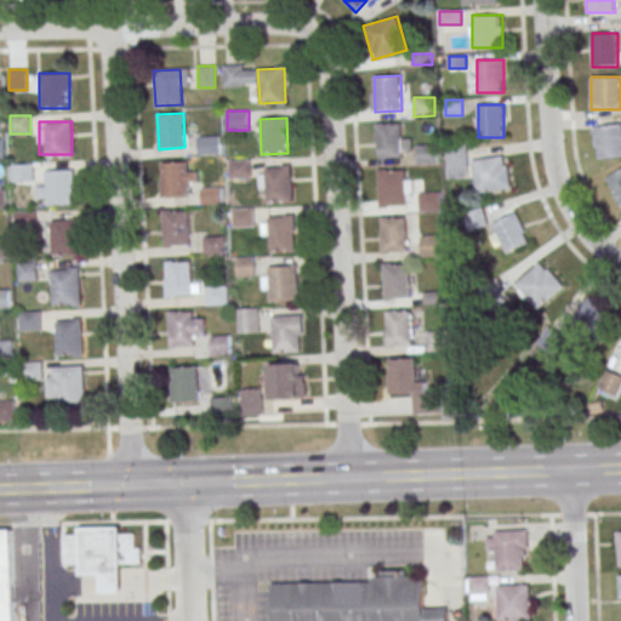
[(375,124),(402,123),(403,157),(377,159),(375,124)]
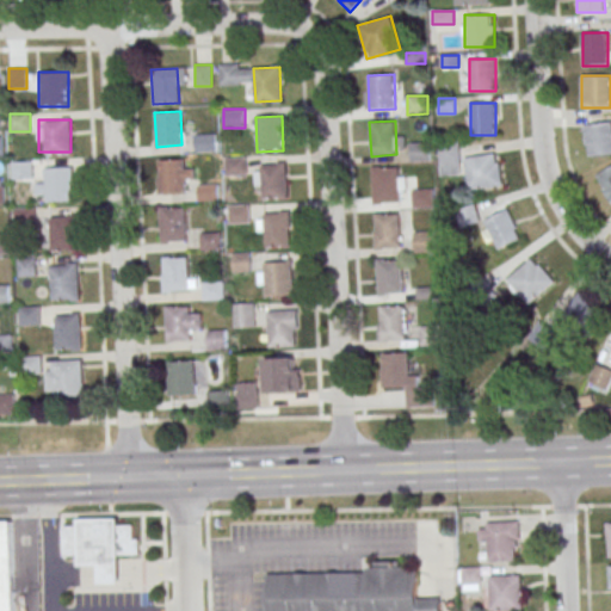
[(610,122),(586,123),(586,154),(610,154),(610,122)]
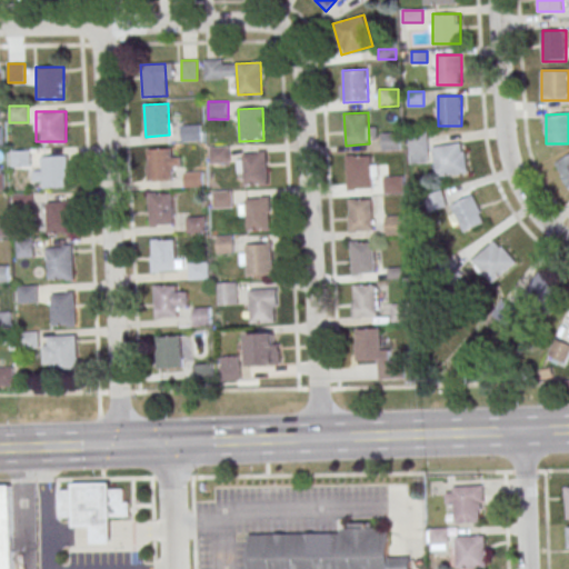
[(200,141),(199,125),(181,126),(182,142),(200,141)]
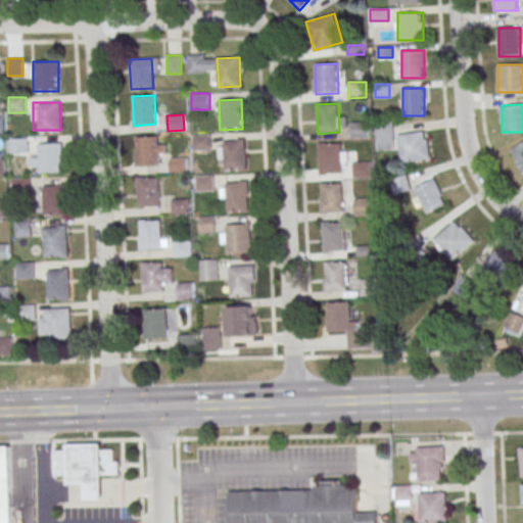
[(350,122),(350,137),(369,137),(369,122),(350,122)]
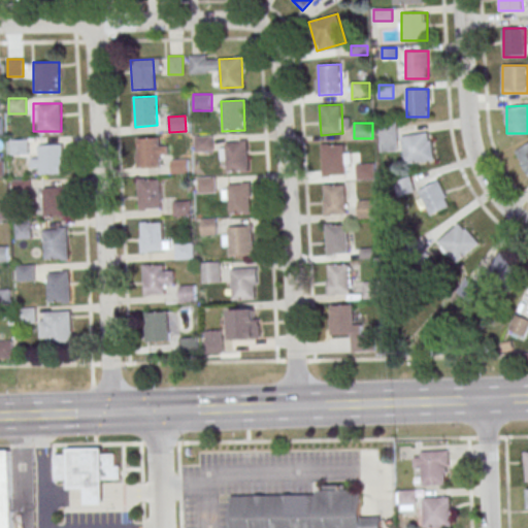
[(380,123),(380,152),(397,152),(397,123),(380,123)]
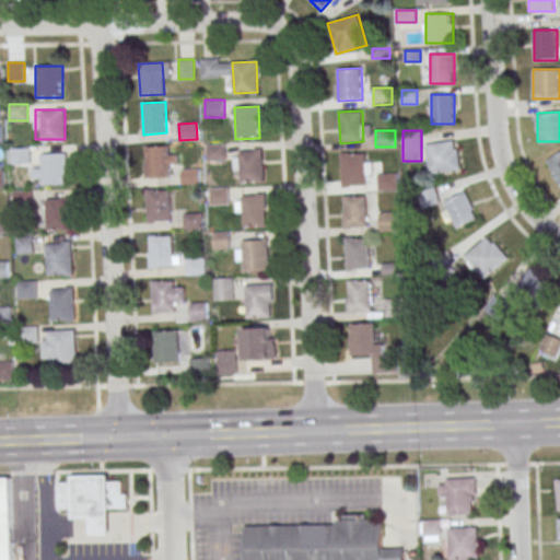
[(427,143),(430,174),(461,171),(457,140),(427,143)]
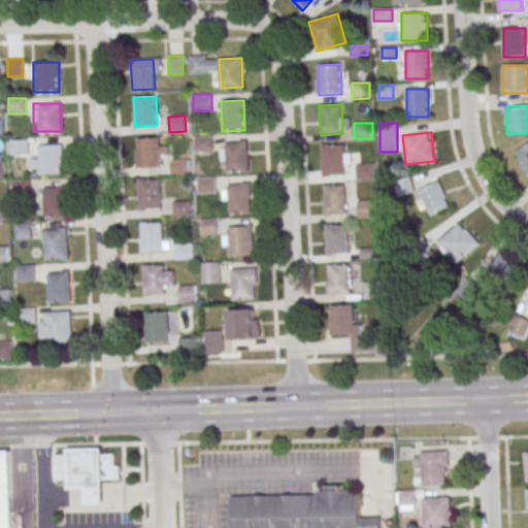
[(212,152),(212,136),(196,136),(196,152),(212,152)]
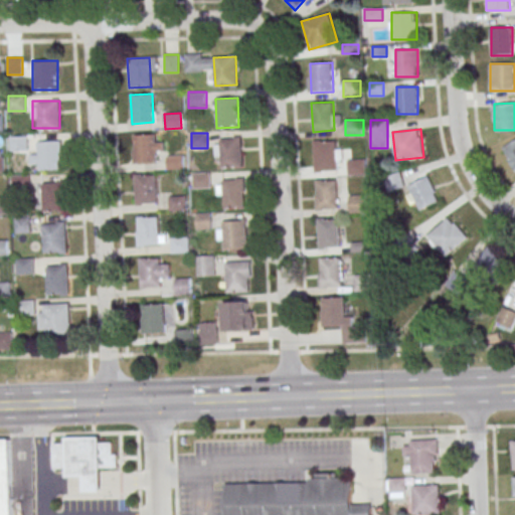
[(133,136),(155,134),(157,163),(135,164),(133,136)]
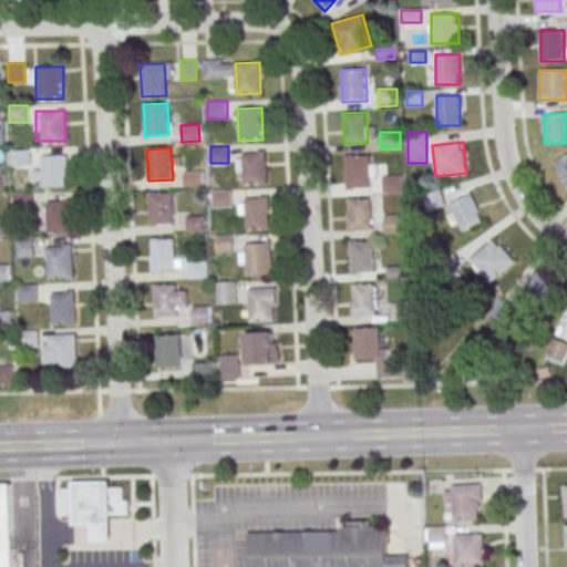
[(11,165),(30,165),(30,151),(11,151),(11,165)]
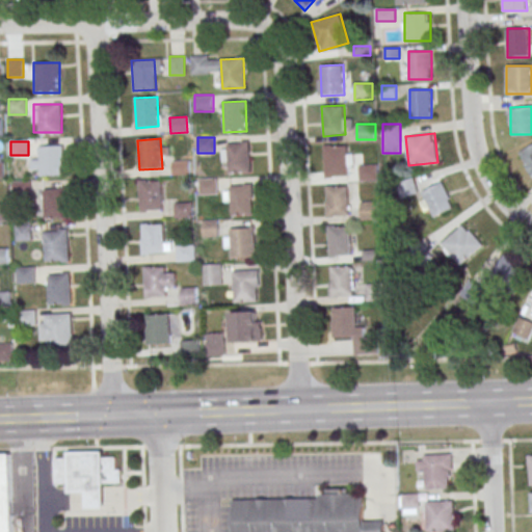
[(227,143),(249,142),(251,171),(229,174),(227,143)]
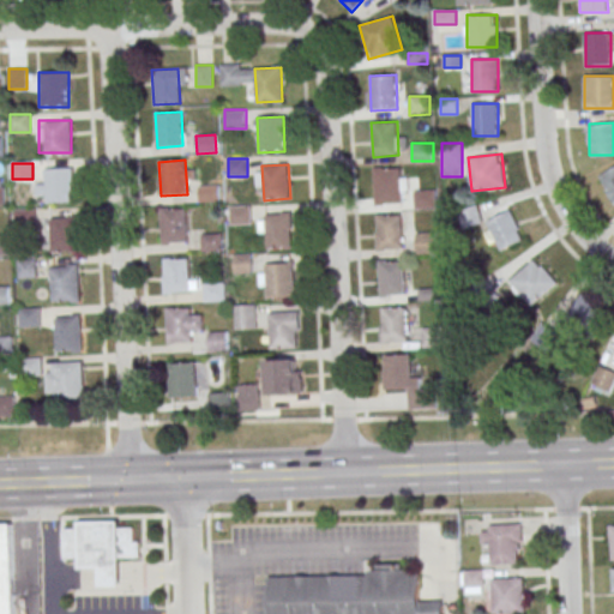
[(44,168),(72,167),(74,202),(46,203),(44,168)]
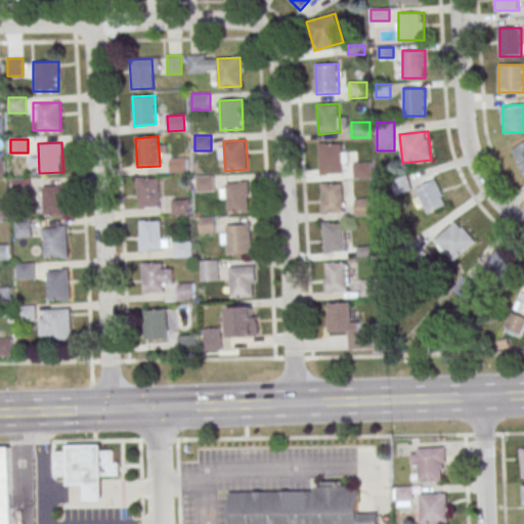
[(523,142),(510,151),(523,172),(523,142)]
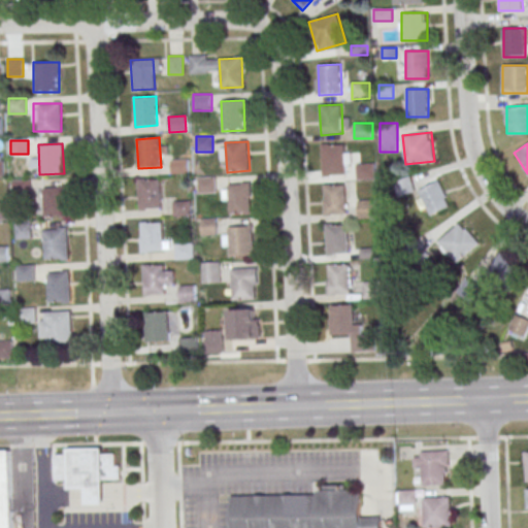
[(322,145),(343,144),(345,173),(323,175),(322,145)]
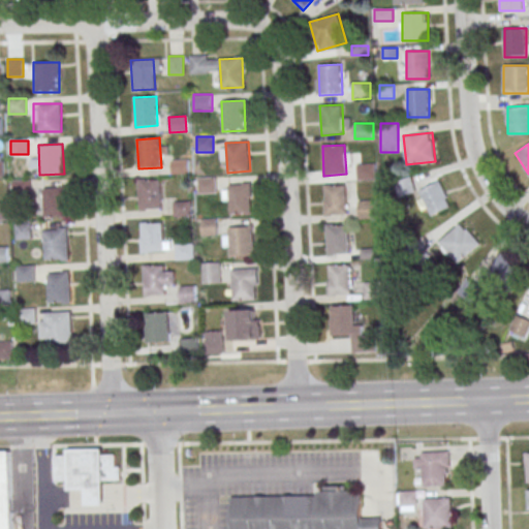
[(374,163),(356,163),(356,180),(374,180),(374,163)]
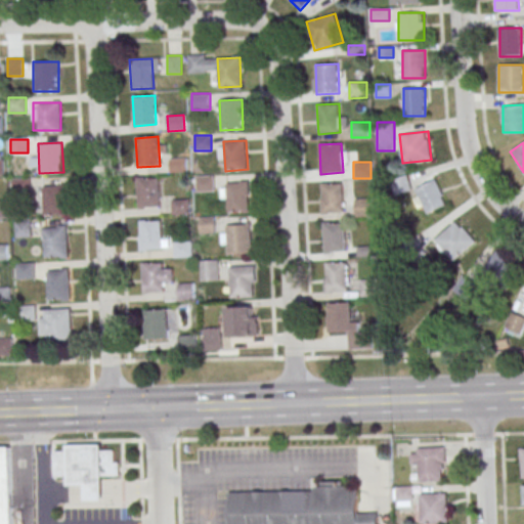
[(195,189),(213,189),(213,176),(195,176),(195,189)]
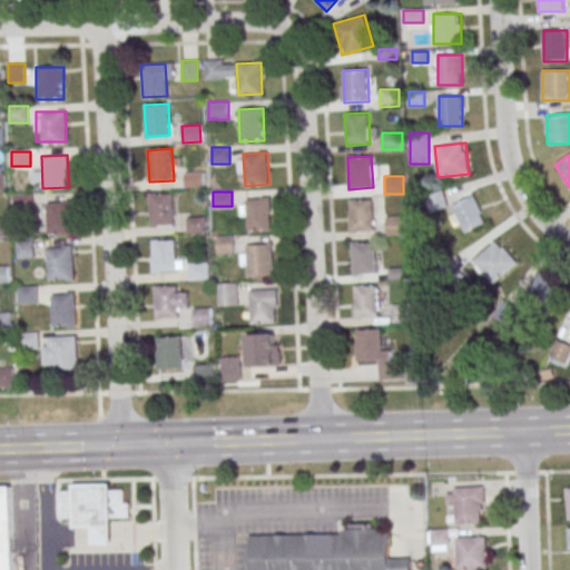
[(148,195),(173,193),(174,225),(150,226),(148,195)]
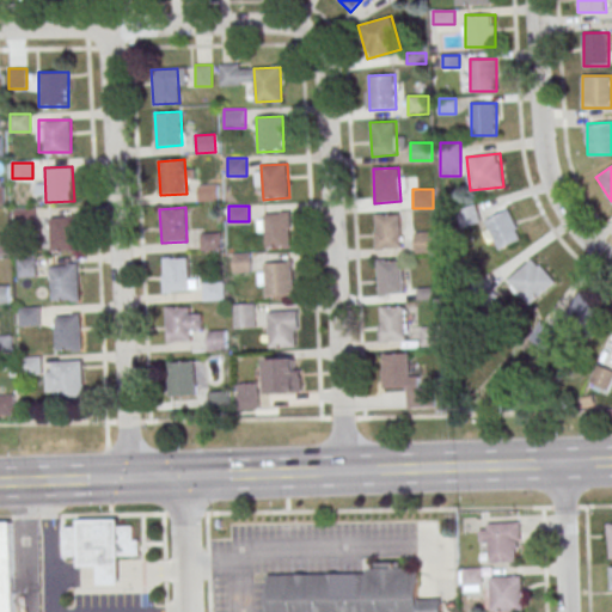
[(35,225),(35,209),(16,209),(16,225),(35,225)]
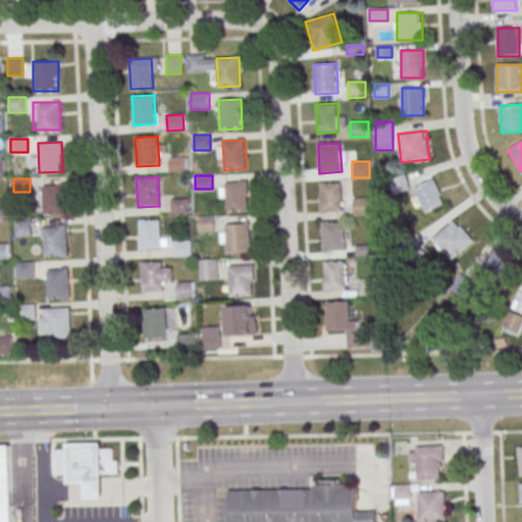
[(421,215),(446,204),(433,178),(410,190),(421,215)]
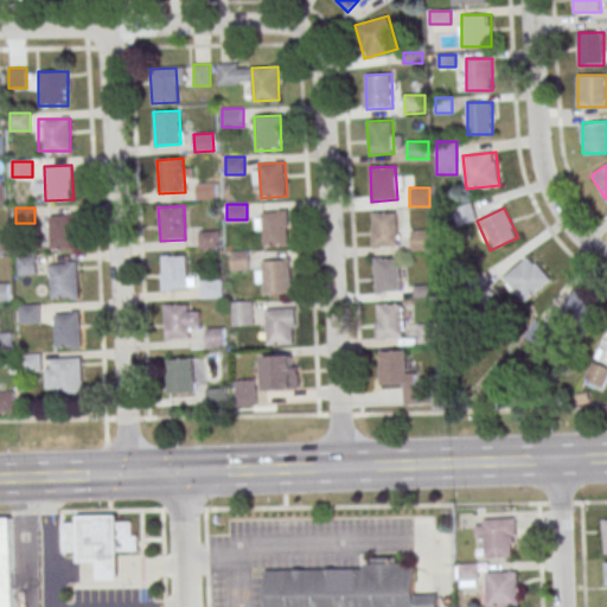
[(261,211),(287,210),(289,244),(263,246),(261,211)]
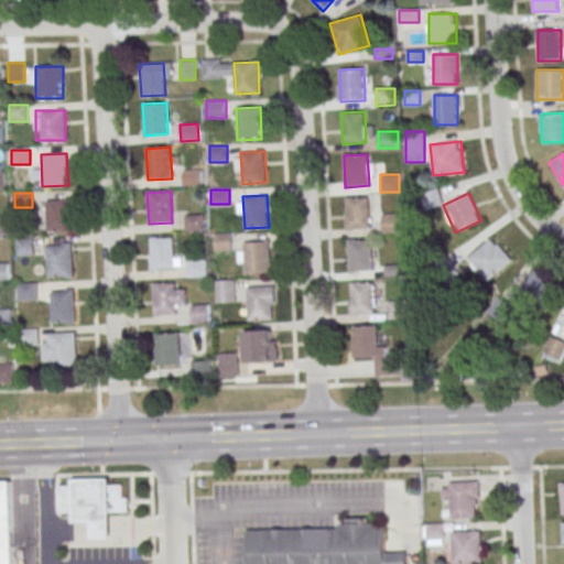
[(345,197),(369,196),(371,227),(347,229),(345,197)]
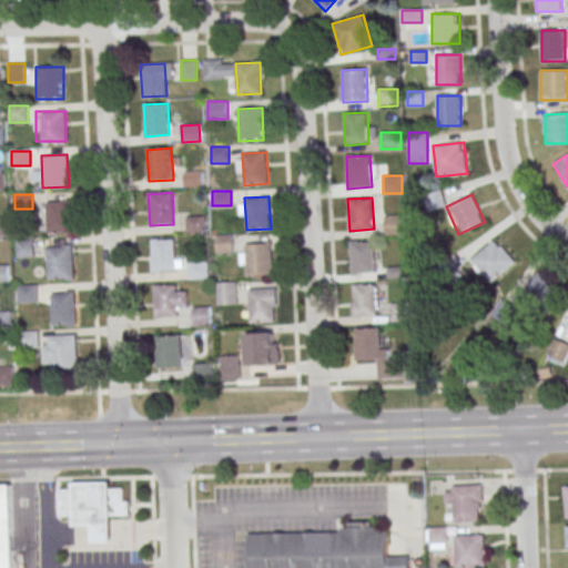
[(46,202),(72,200),(74,232),(48,234),(46,202)]
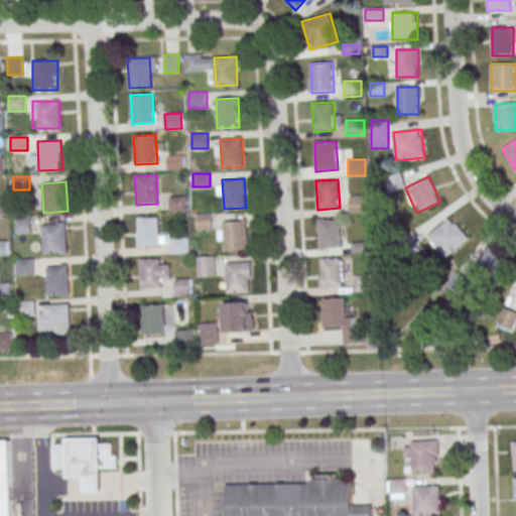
[(350,196),(350,213),(367,213),(367,196),(350,196)]
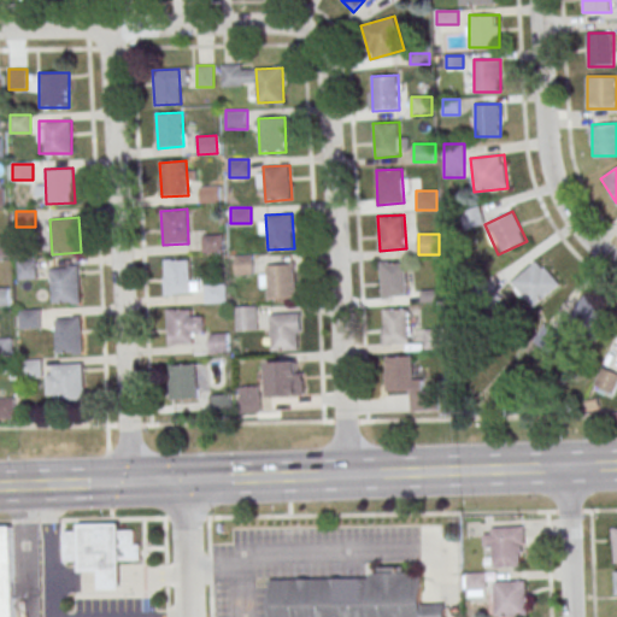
[(223,235),(203,235),(203,252),(223,252),(223,235)]
